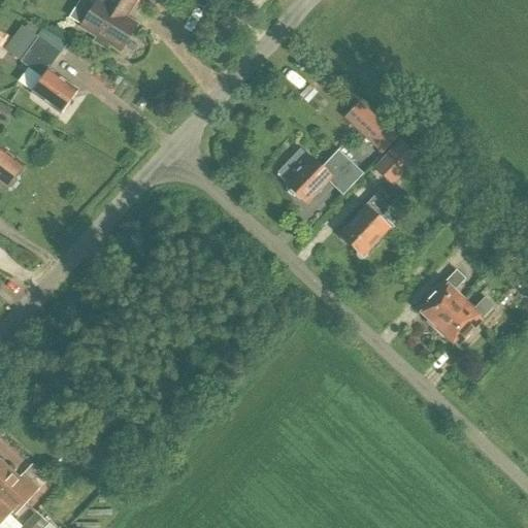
[(124,20),(135,0),(106,0),(102,6),(96,2),(79,29),(95,38),(92,42),(107,52),(109,46),(119,53),(135,27),(124,20)]
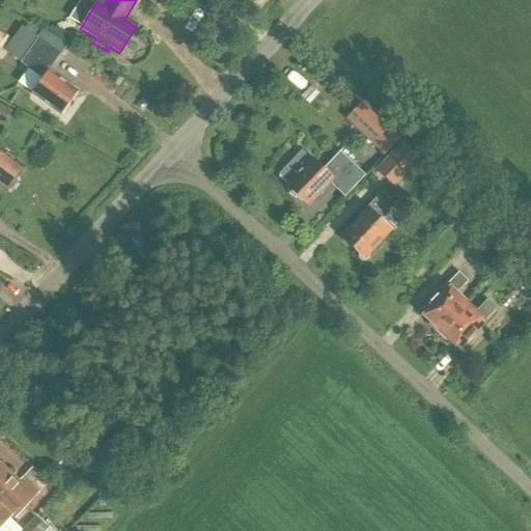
[(36,38),(23,29),(6,53),(19,64),(30,73),(21,84),(33,93),(32,94),(60,115),(63,112),(66,112),(71,107),(70,104),(76,95),(47,74),(67,46),(43,30),(36,38)]
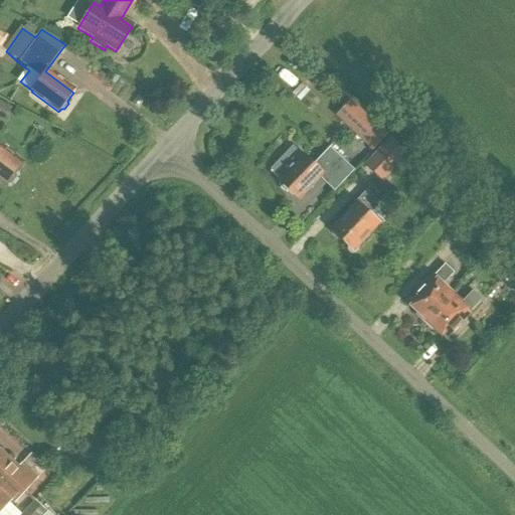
[(312,84),(300,92),(305,102),(318,94),(312,84)]
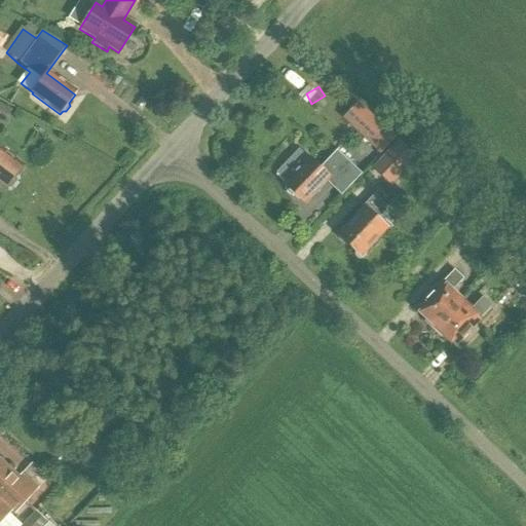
[(358,102),(341,119),(348,125),(379,154),(396,138),(365,109),(358,102)]
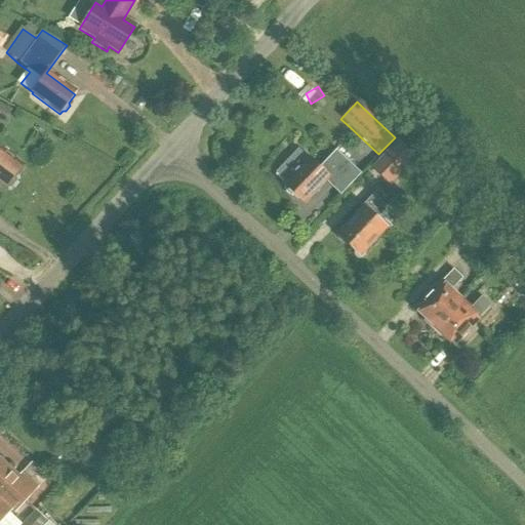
[(0,111),(7,116),(11,110),(0,103),(0,111)]
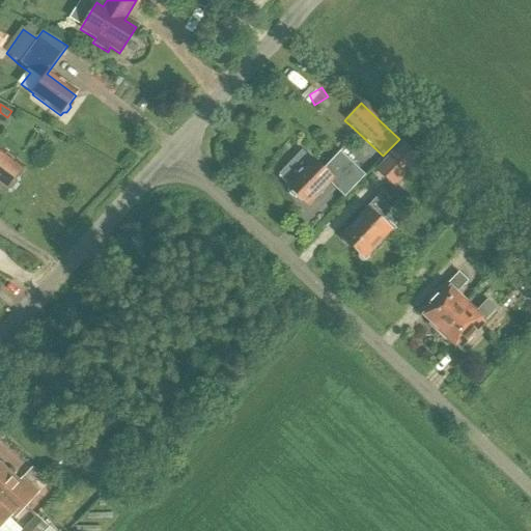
[(420,159),(401,141),(374,169),(393,187),(420,159)]
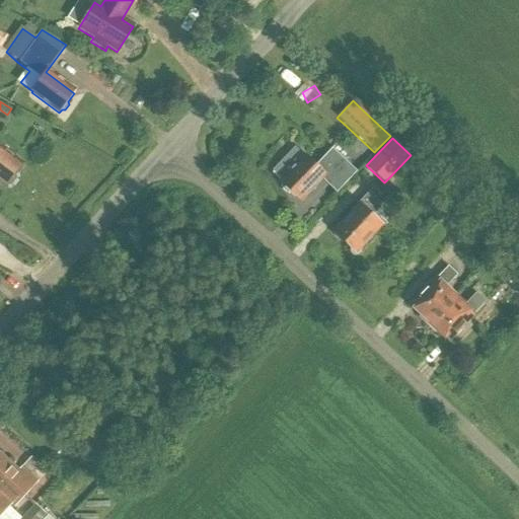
[(0,184),(5,189),(22,163),(2,149),(5,147),(0,143),(0,184)]
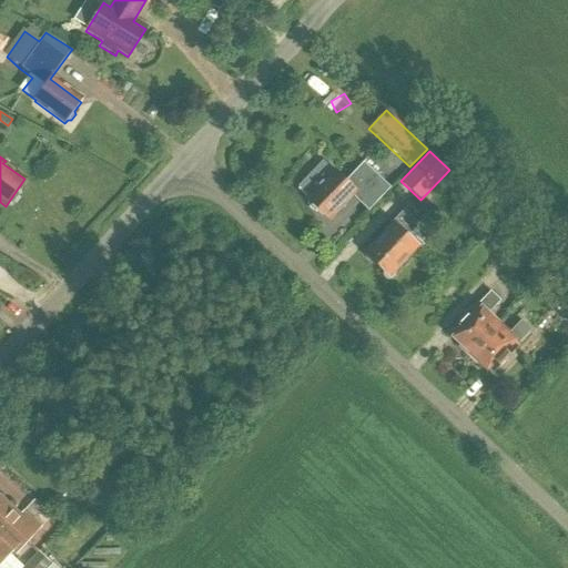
[(333,172),(326,165),(316,175),(313,172),(298,188),(308,198),(306,200),(308,202),(308,205),(314,211),(317,210),(327,220),(352,195),(355,200),(376,179),(363,166),(346,184),(333,172)]
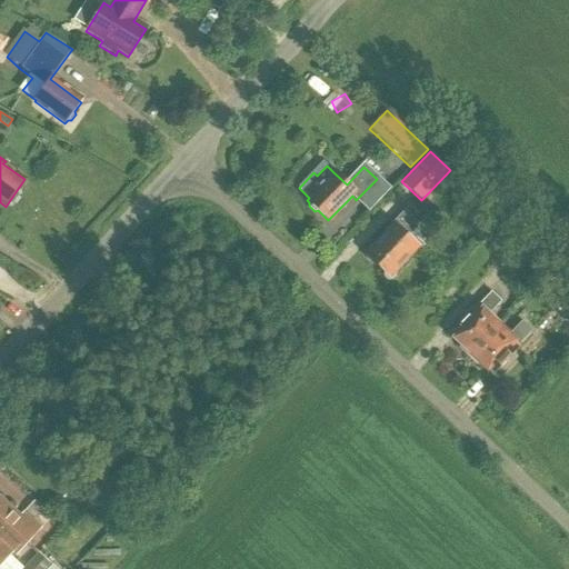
[(405,236),(419,221),(407,211),(395,226),(395,225),(365,257),(383,273),(382,275),(383,277),(385,279),(387,280),(389,281),(392,280),(395,279),(396,277),(396,276),(396,273),(396,272),(418,248),(405,236)]
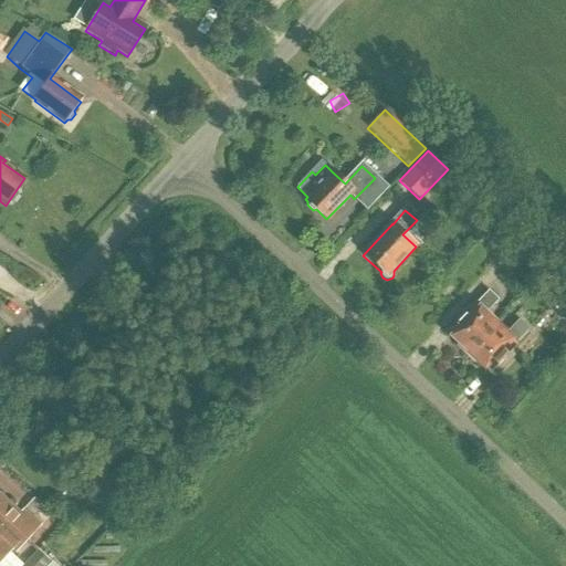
[(565,289),(555,301),(565,311),(565,289)]
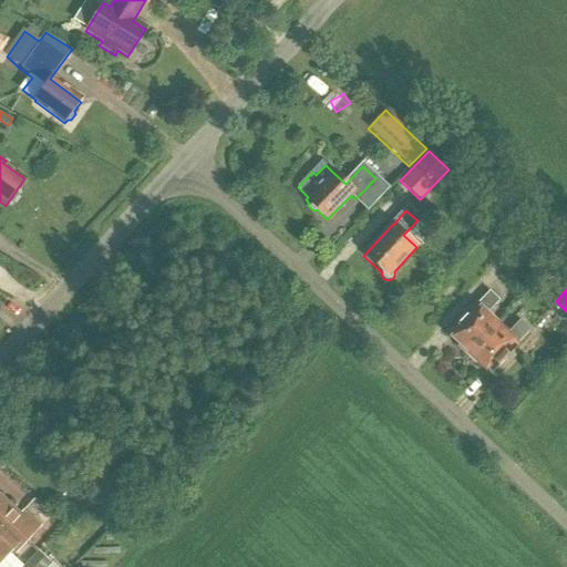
[(485,316),(498,301),(490,291),(475,307),(451,332),(461,342),(456,346),(466,356),(494,325),(485,316)]
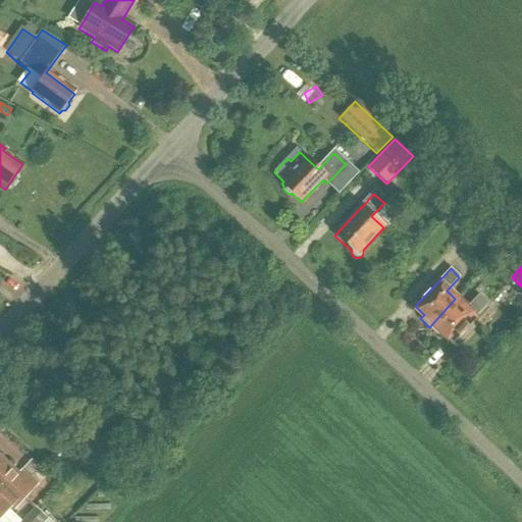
[(455,299),(429,327),(439,336),(442,332),(452,342),(475,318),(474,318),(487,304),(479,296),(465,309),(455,299)]
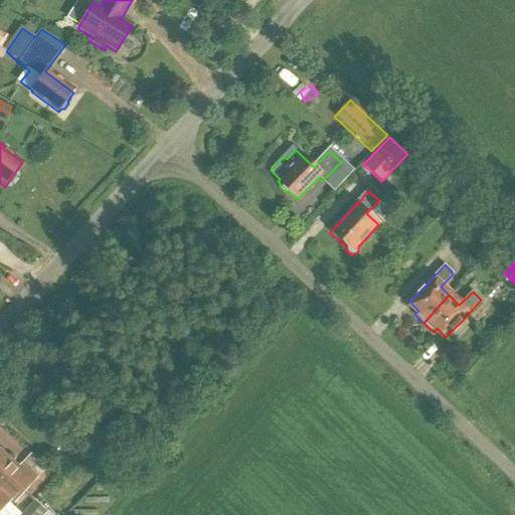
[(60,317),(64,312),(59,308),(55,313),(60,317)]
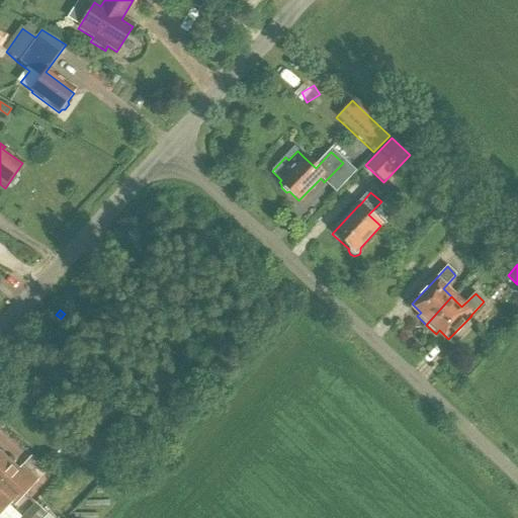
[(75,440),(67,452),(80,460),(87,448),(75,440)]
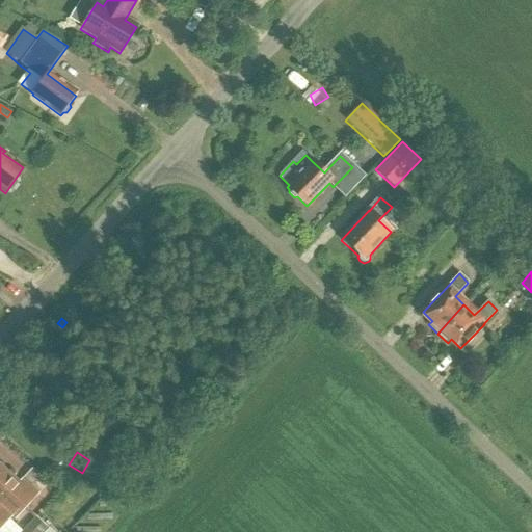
[(48,484),(32,469),(22,480),(19,483),(0,466),(0,528),(9,517),(12,521),(37,494),(38,495),(48,484)]
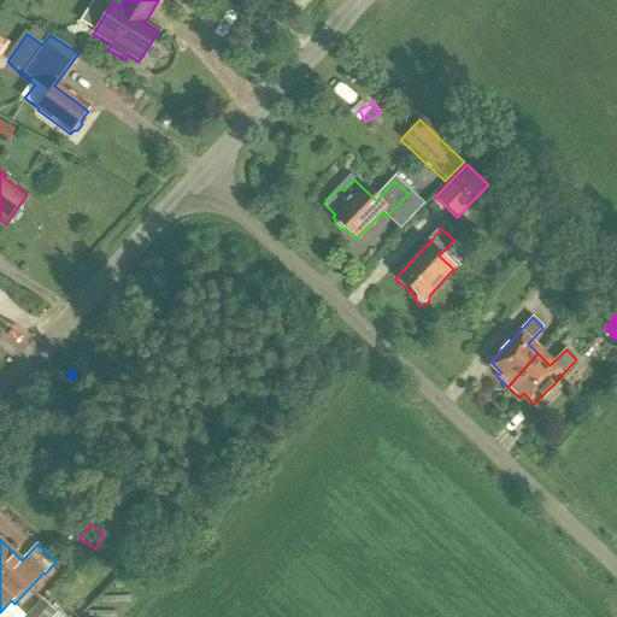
[(0,612),(0,616),(59,616),(40,600),(27,615),(15,604),(11,600),(0,612)]
